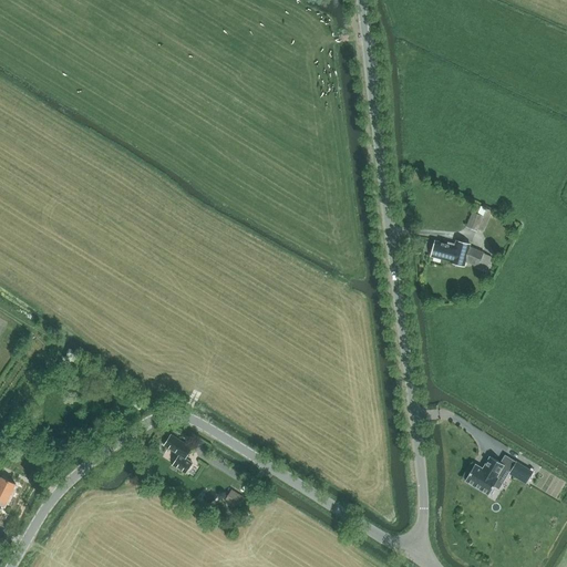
[(483,199),(480,206),(486,209),(490,202),(483,199)]
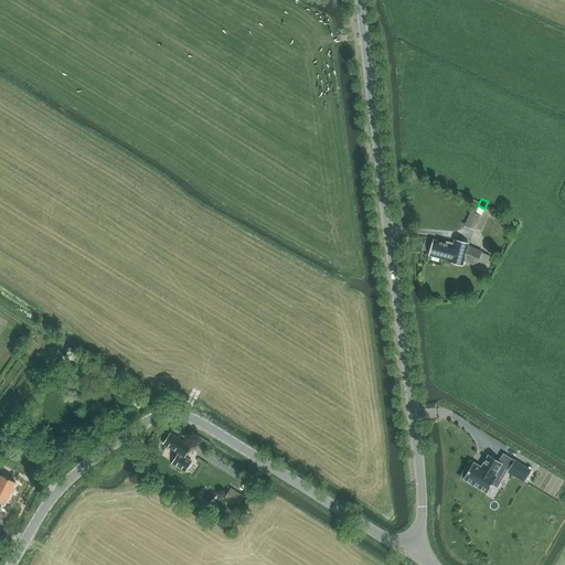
[(481,216),(471,212),(465,226),(475,231),(481,216)]
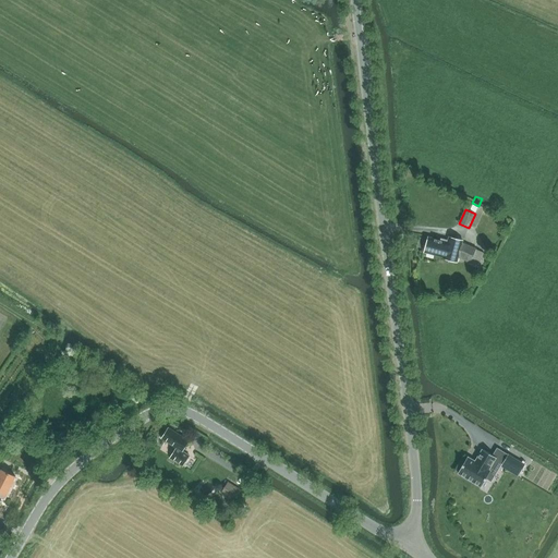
[(428,237),(424,252),(444,257),(444,258),(457,262),(458,257),(471,263),(471,262),(478,265),(484,253),(476,250),(476,249),(462,243),(463,241),(449,237),(448,242),(428,237)]
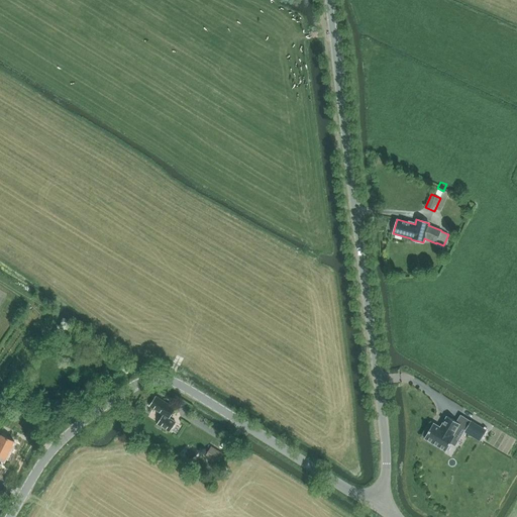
[(170,432),(176,423),(169,419),(176,408),(170,404),(156,396),(149,406),(164,415),(158,424),(170,432)]
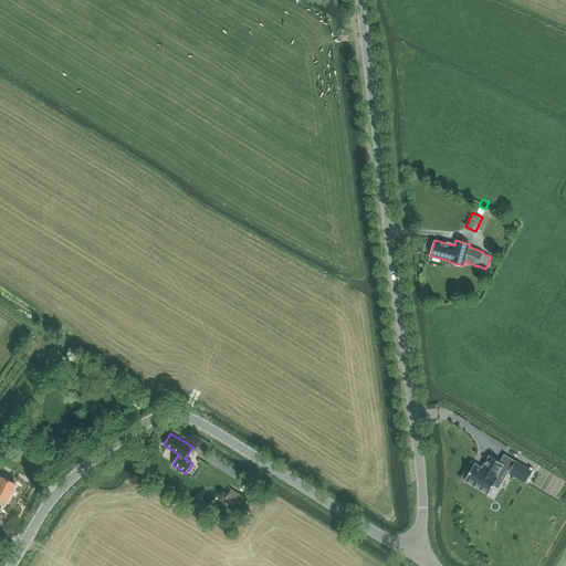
[(474,463),(464,480),(488,493),(492,484),(499,489),(510,469),(527,480),(532,471),(504,454),(500,462),(490,456),(482,468),(474,463)]
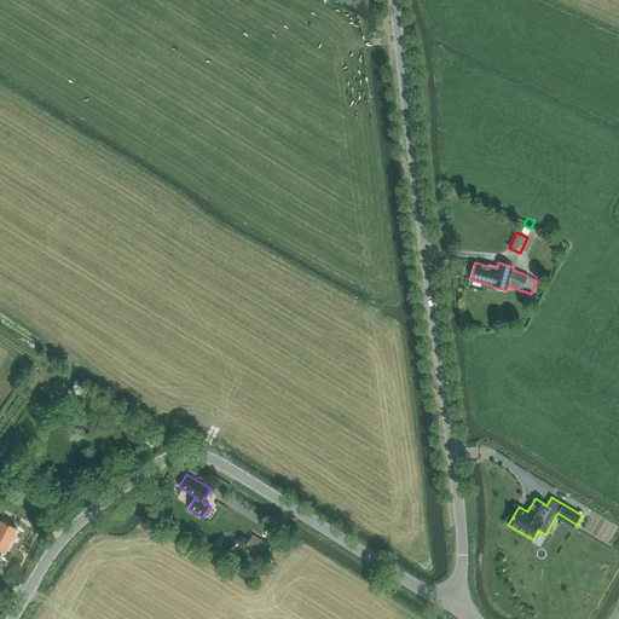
[(0,547),(7,550),(18,528),(1,520),(0,522),(0,521),(0,547)]
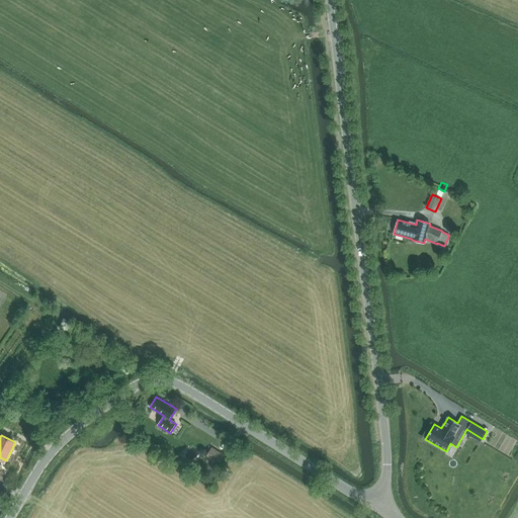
[(212,447),(206,457),(214,462),(221,452),(212,447)]
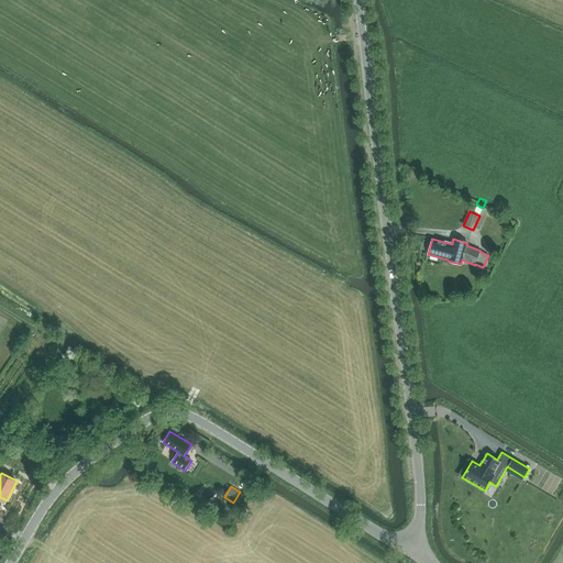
All buildings are outlined.
